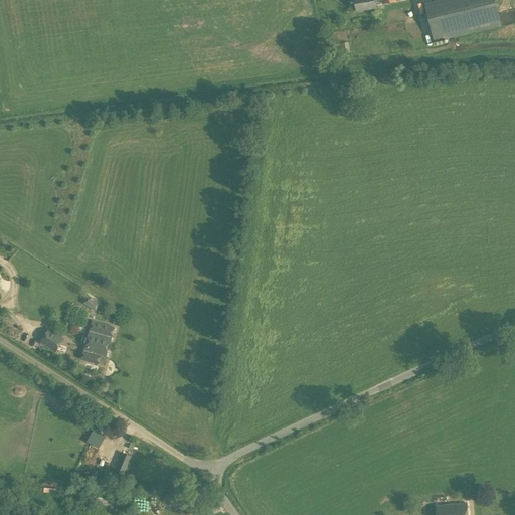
[(396,2),(395,0),(354,0),(357,11),(376,8),(375,3),(383,2),(384,4),(396,2)]
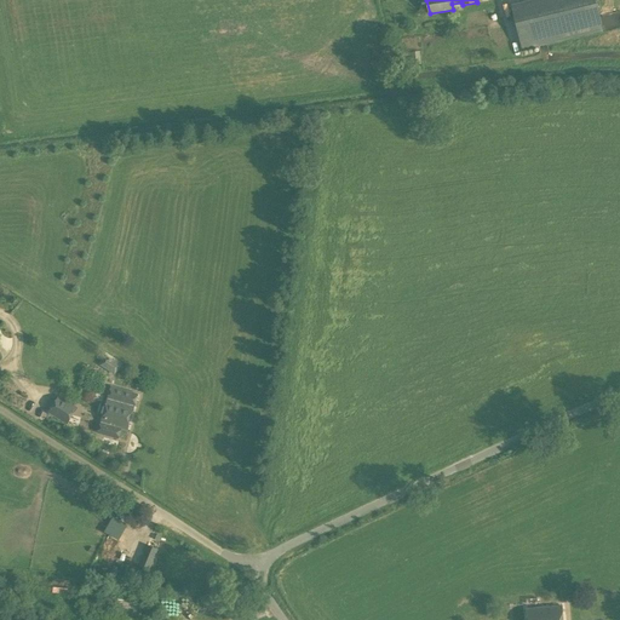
[(522,51),(603,30),(596,0),(579,0),(514,16),(522,51)]
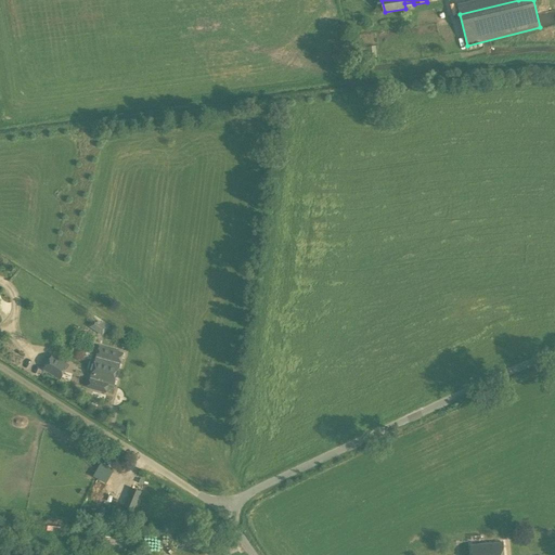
[(377,57),(375,46),(368,47),(369,59),(377,57)]
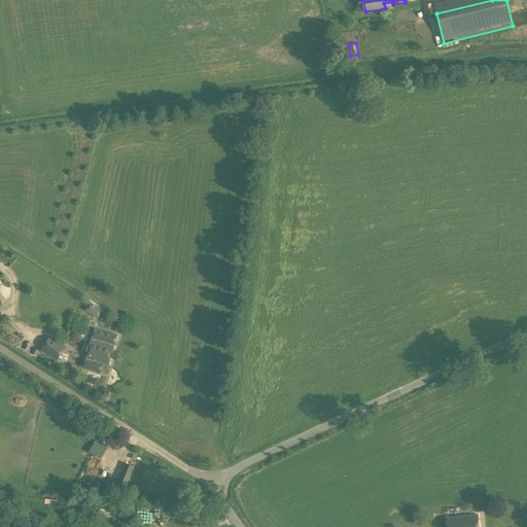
[(88,311),(98,318),(104,309),(93,303),(88,311)]
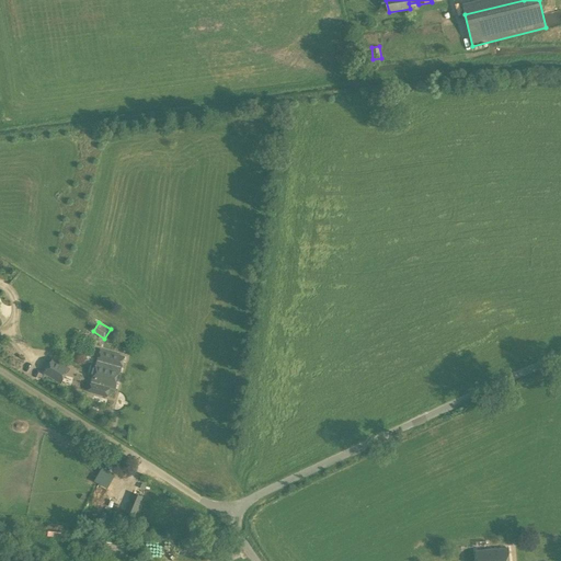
[(115,389),(125,356),(101,350),(89,391),(107,397),(110,388),(115,389)]
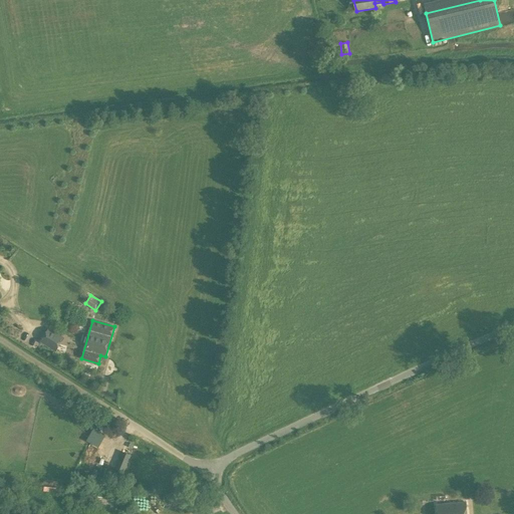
[(55,351),(64,337),(48,328),(40,342),(55,351)]
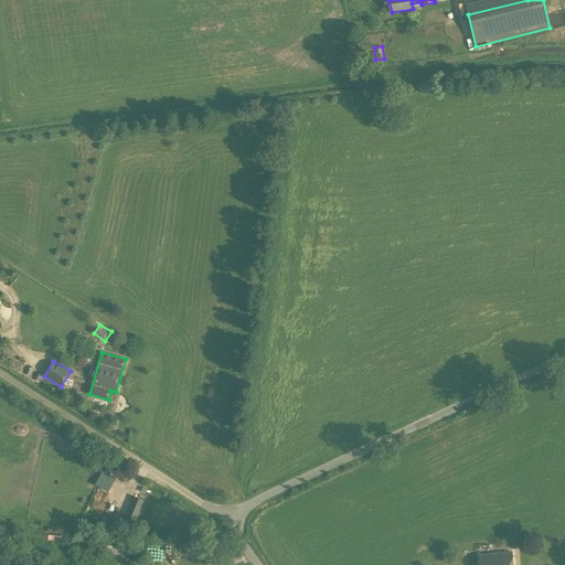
[(104,470),(95,484),(108,492),(117,478),(104,470)]
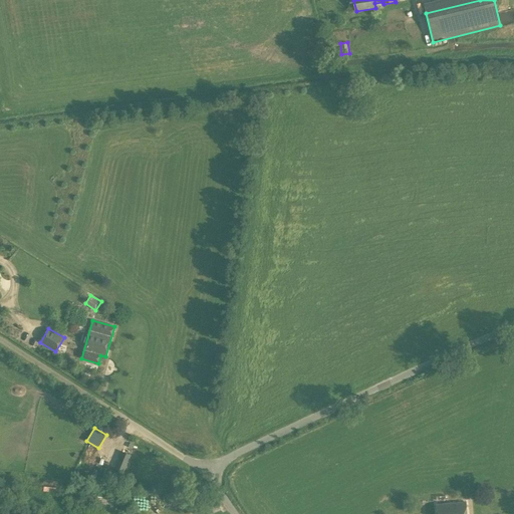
[(124,473),(132,455),(121,451),(114,469),(124,473)]
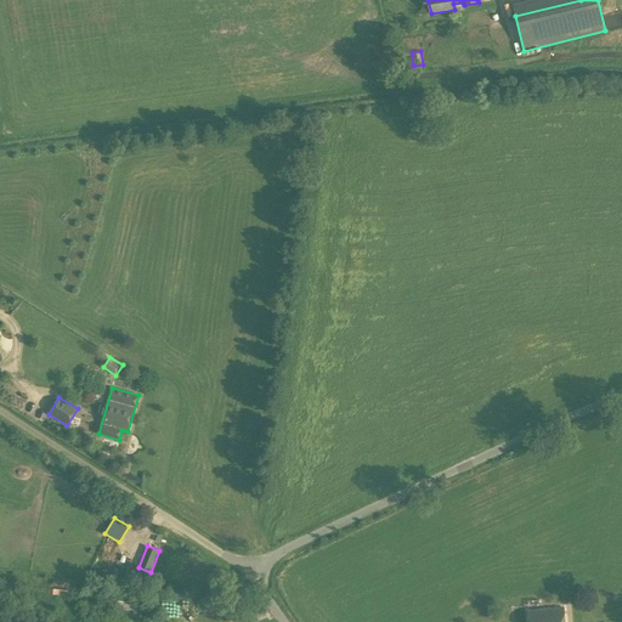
[(565,621),(564,608),(527,611),(527,621),(565,621)]
